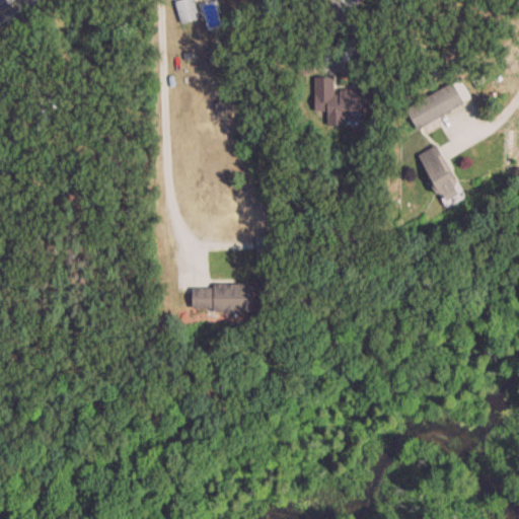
[(182,24),(201,19),(195,0),(184,0),(176,2),(182,24)]
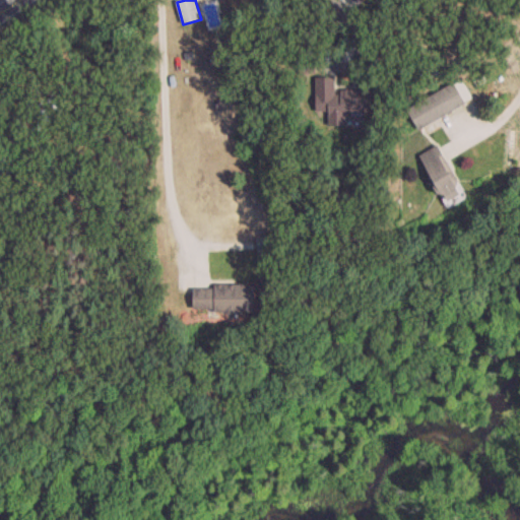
[(418,130),(467,106),(456,84),(407,109),(418,130)]
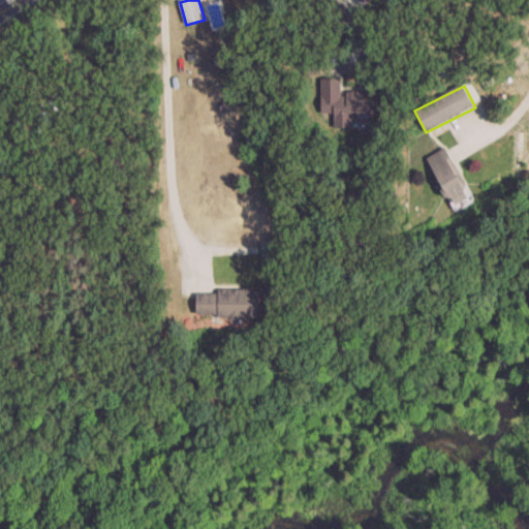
[(368,91),(333,91),(333,126),(372,126),(372,116),(380,116),(380,88),(368,88),(368,91)]
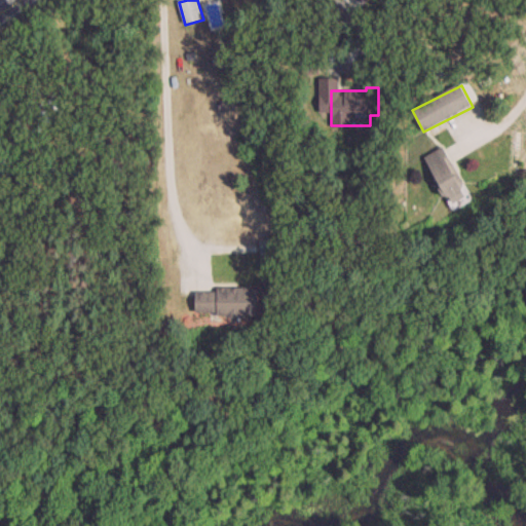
[(0,165),(10,160),(0,140),(0,165)]
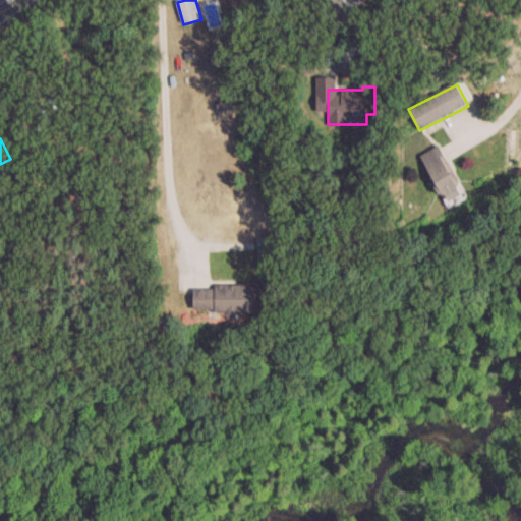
[(449,210),(468,199),(442,147),(422,157),(449,210)]
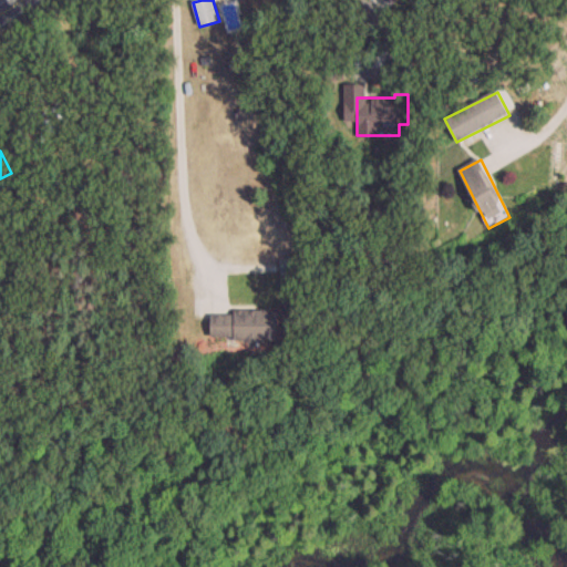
[(213,313),(213,343),(280,343),(280,312),(213,313)]
